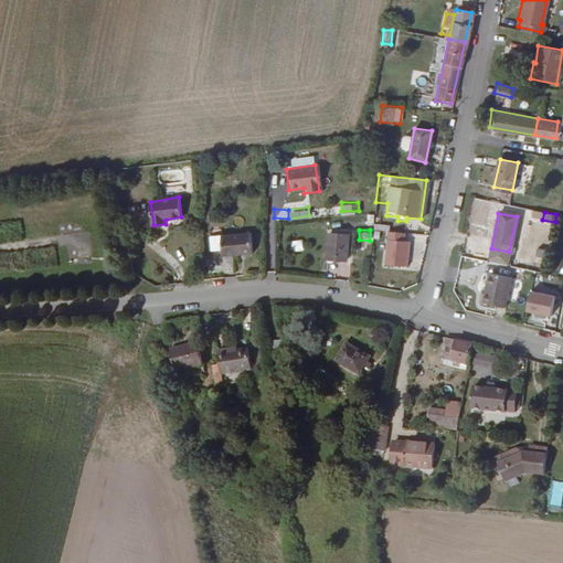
[(383,263),(409,264),(410,230),(384,230),(383,263)]
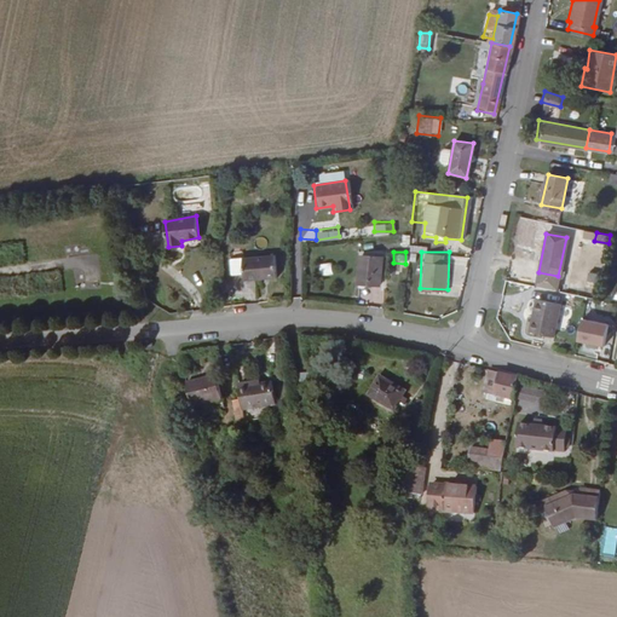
[(275,254),(242,257),(243,278),(276,276),(275,254)]
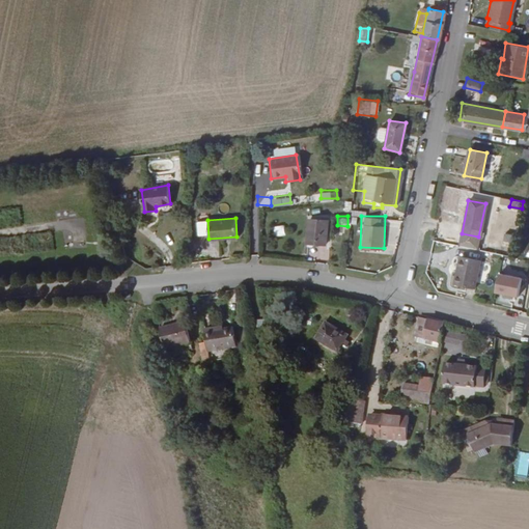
[(309,221),(308,244),(326,245),(327,222),(309,221)]
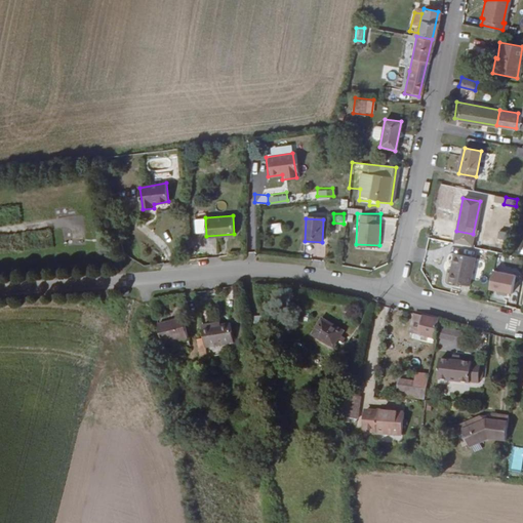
[(270,224),(274,234),(282,231),(278,220),(270,224)]
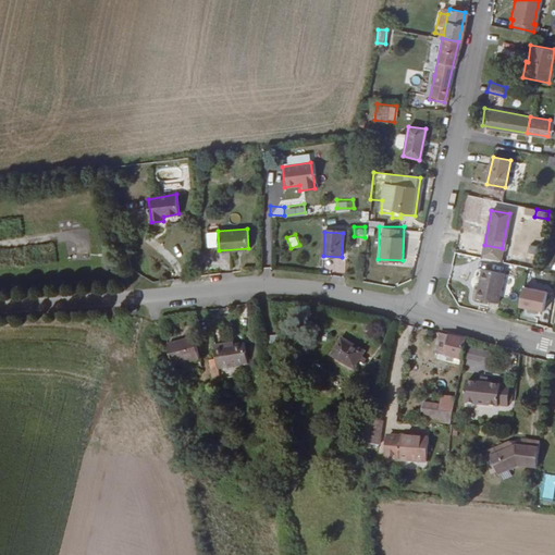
[(539,256),(541,247),(531,245),(529,254),(539,256)]
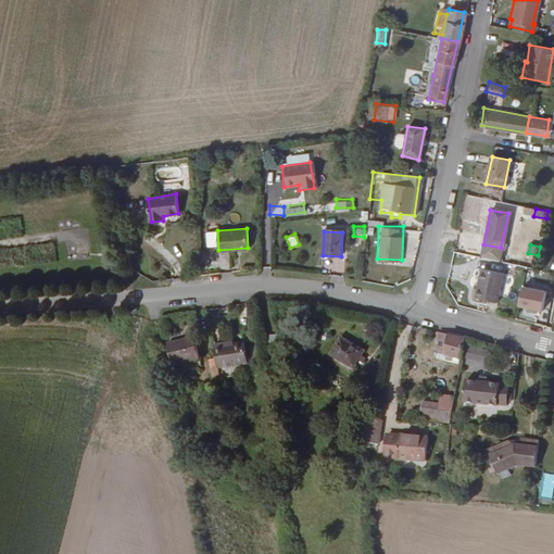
[(482,268),(477,298),(498,301),(504,272),(482,268)]
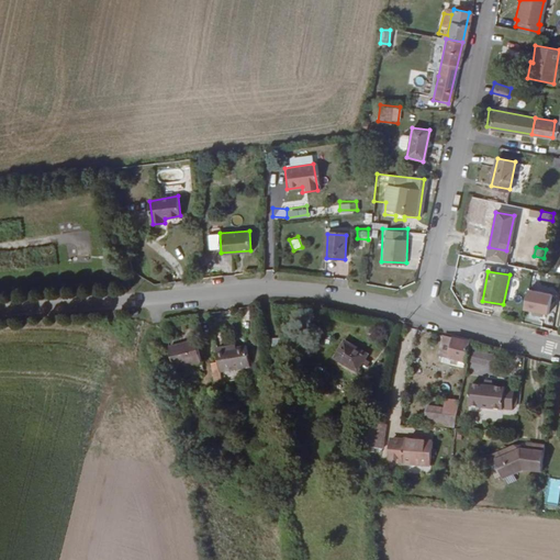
[(523,309),(547,311),(549,289),(525,287),(523,309)]
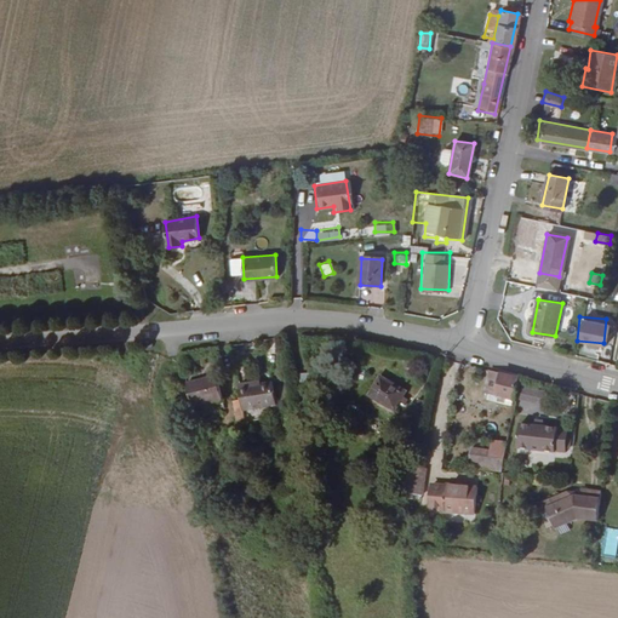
[(518,376),(488,368),(482,393),(493,396),(514,399),(518,376)]
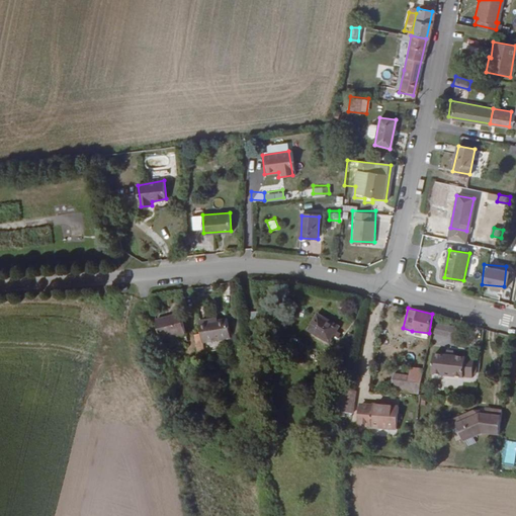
[(178,314),(155,320),(160,340),(184,334),(178,314)]
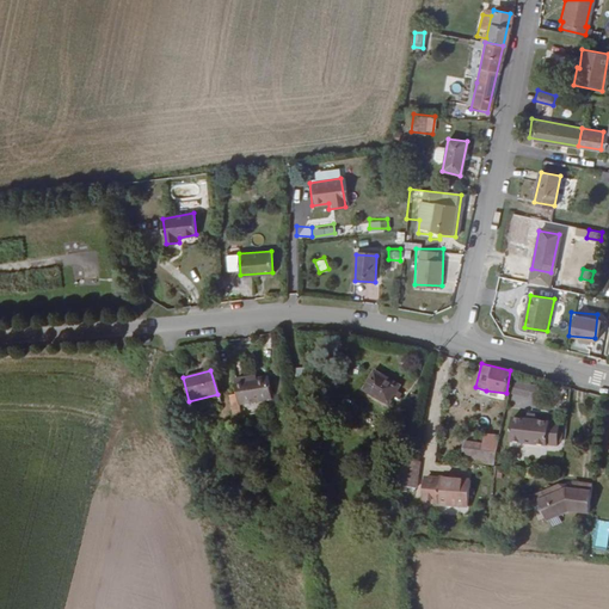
[(373,374),(362,394),(389,407),(393,398),(397,392),(399,387),(373,374)]
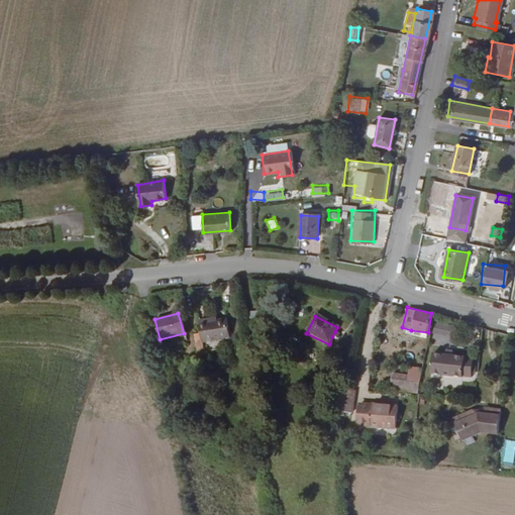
[(205,319),(197,320),(201,342),(228,338),(225,318),(205,321),(205,319)]
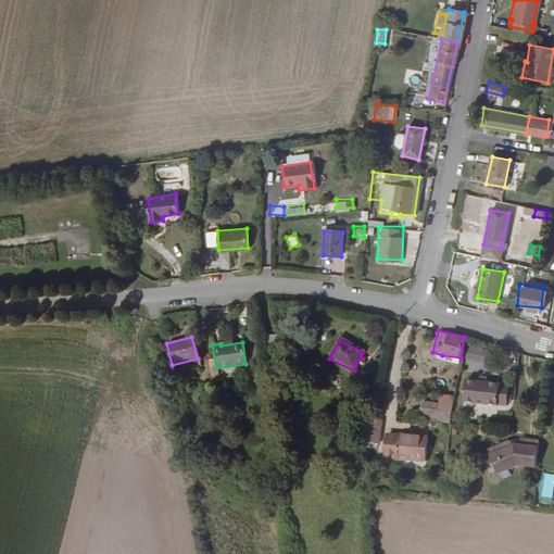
[(480,359),(485,350),(470,344),(467,354),(480,359)]
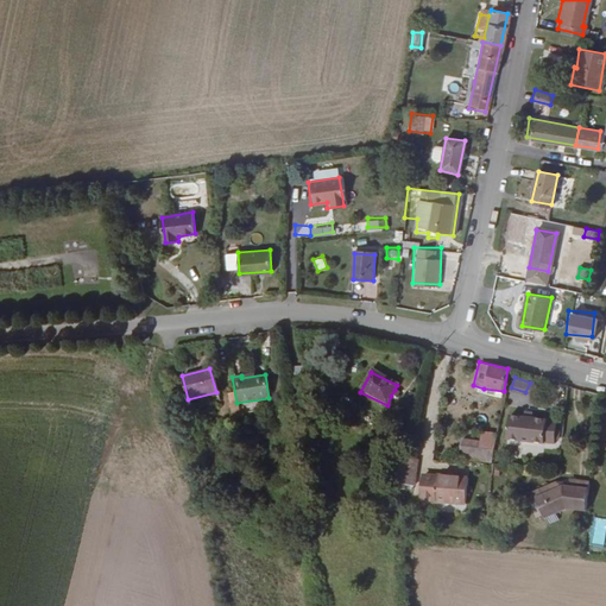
[(229,414),(238,411),(235,399),(227,402),(229,414)]
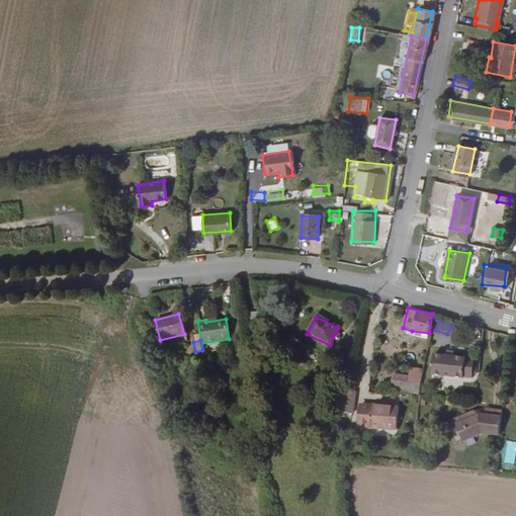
[(433,353),(432,374),(462,376),(462,374),(471,375),(473,357),(433,353)]
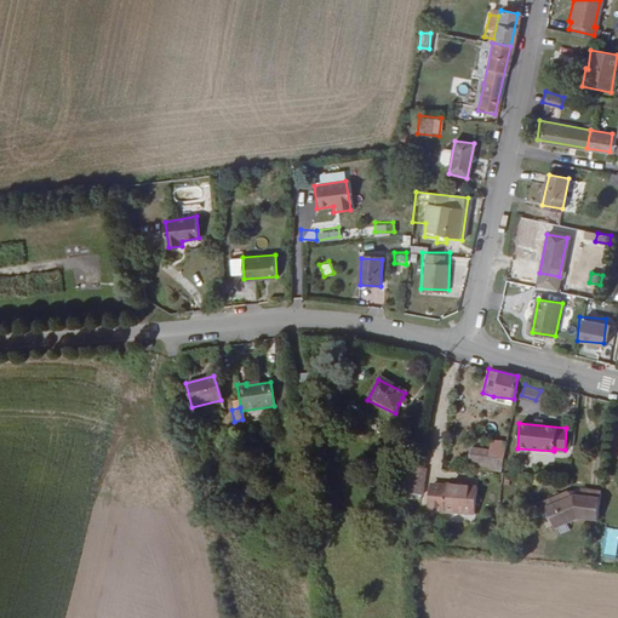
[(467,465),(502,473),(505,444),(490,441),(488,451),(471,448),(467,465)]
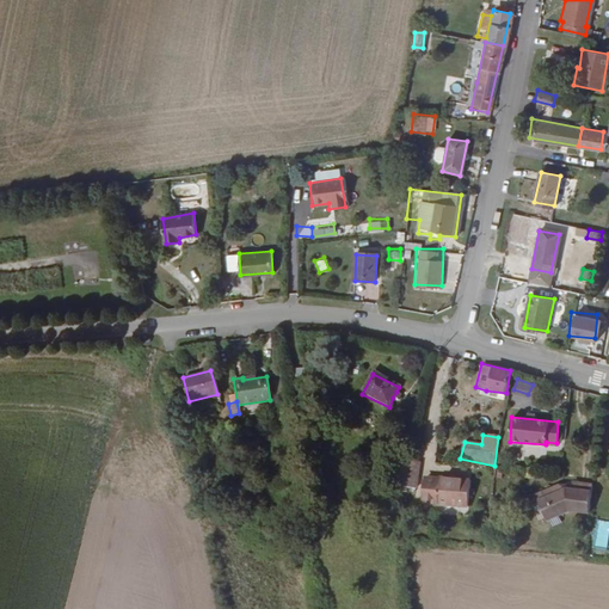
[(397,459),(399,481),(412,483),(414,460),(397,459)]
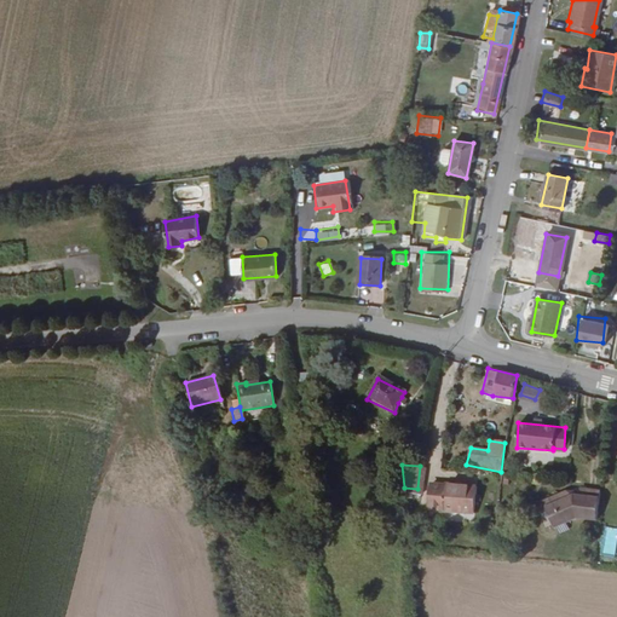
[(443,488),(434,486),(428,486),(427,505),(440,506),(440,509),(472,513),(474,485),(444,483),(444,484),(443,488)]
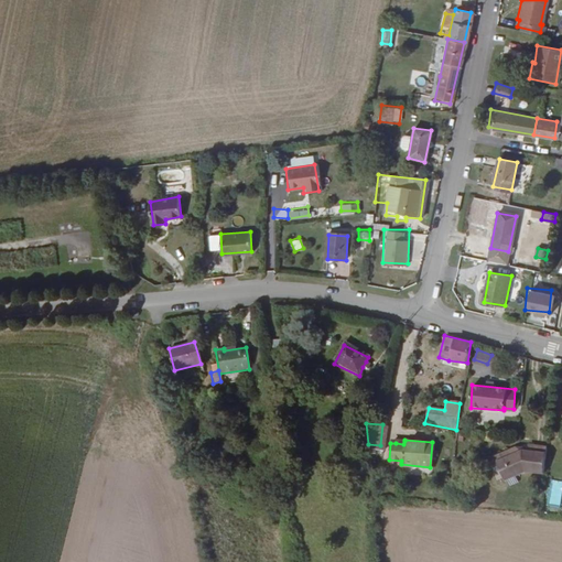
[(530,466),(532,442),(530,441),(529,447),(522,447),(518,449),(516,444),(495,453),(506,476),(530,466)]
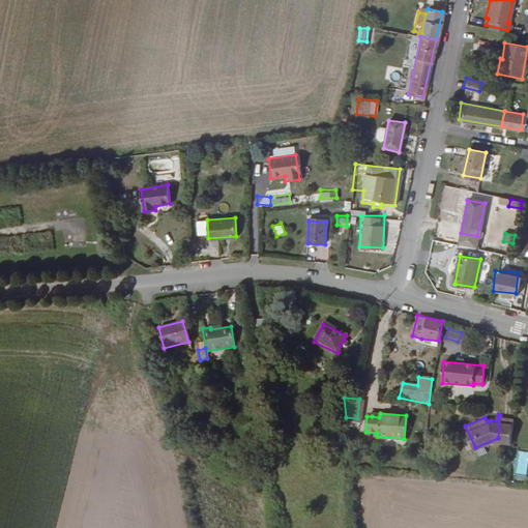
[(511,441),(514,415),(500,415),(498,438),(498,440),(511,441)]
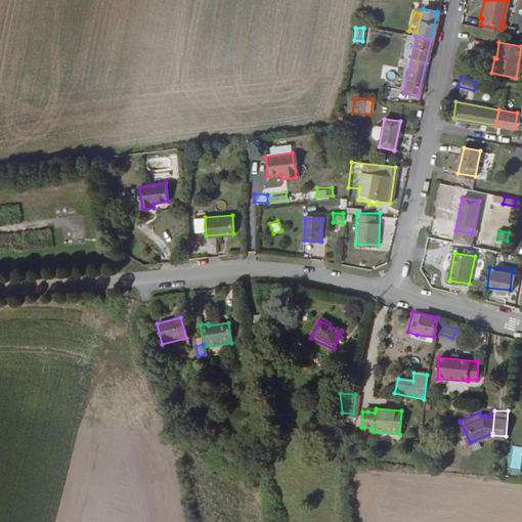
[(189,445),(189,454),(201,455),(202,446),(189,445)]
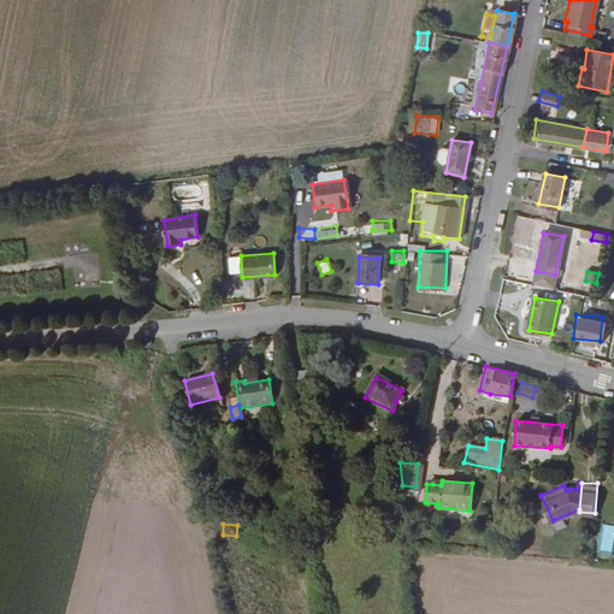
[(219,573),(231,573),(231,554),(219,555),(219,573)]
